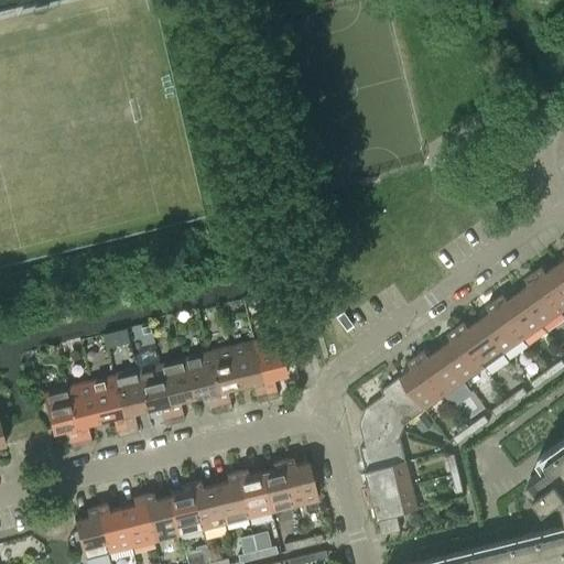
[(563,308),(563,272),(557,263),(546,271),(542,266),(533,271),(562,311),(563,308)]
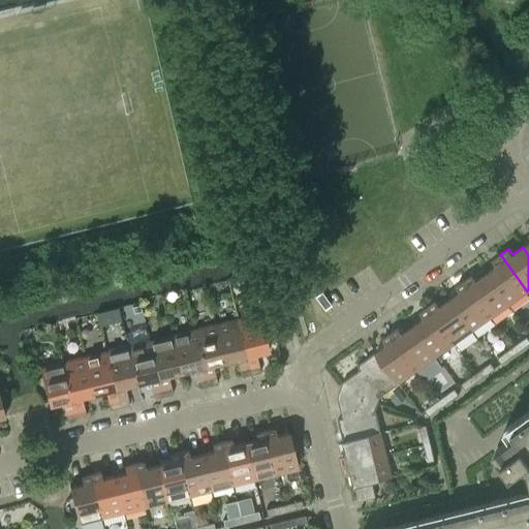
[(497,266),(487,273),(508,305),(527,291),(500,254),(493,260),(497,266)]
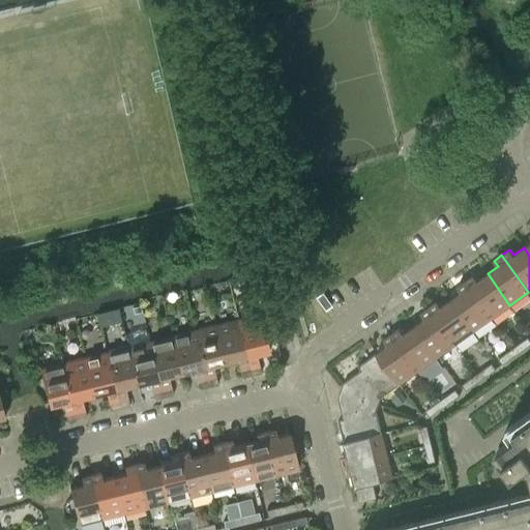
[(473,275),(465,281),(492,318),(509,305),(488,273),(477,281),(473,275)]
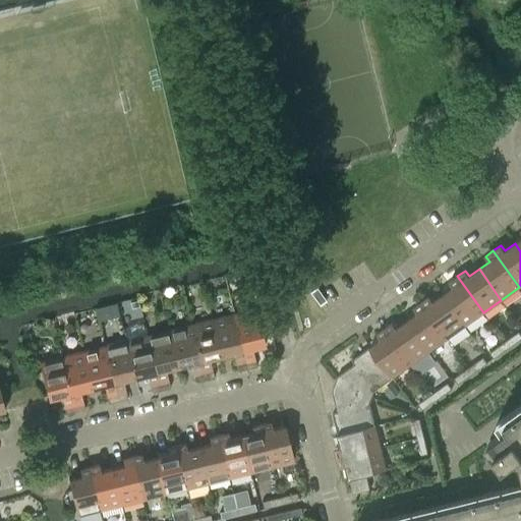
[(483,312),(457,276),(449,282),(453,287),(444,294),(465,326),(483,312)]
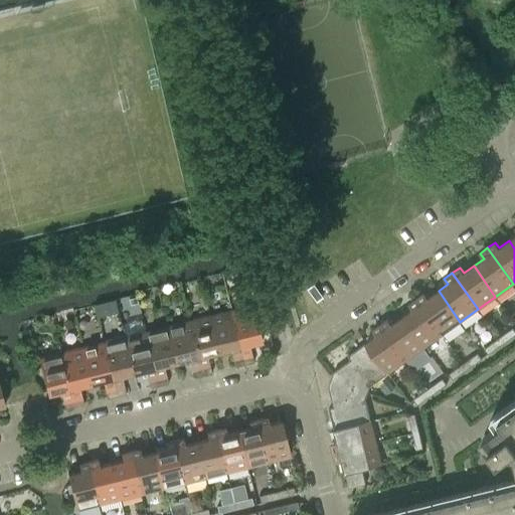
[(460,322),(439,291),(428,298),(424,293),(416,298),(443,334),(460,322)]
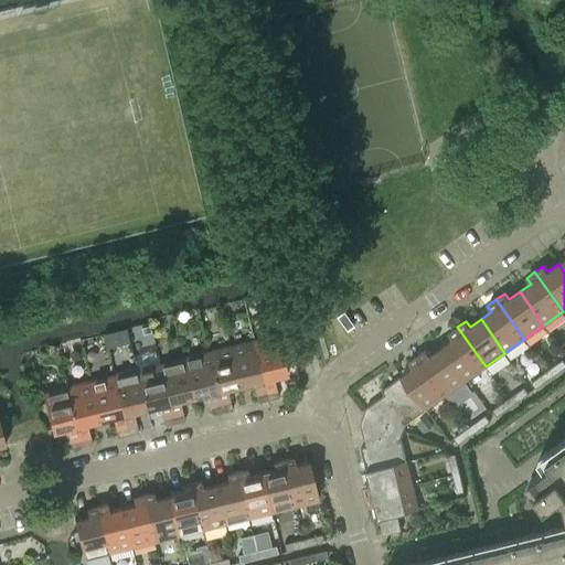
[(118,350),(149,342),(145,322),(106,331),(109,345),(116,343),(118,350)]
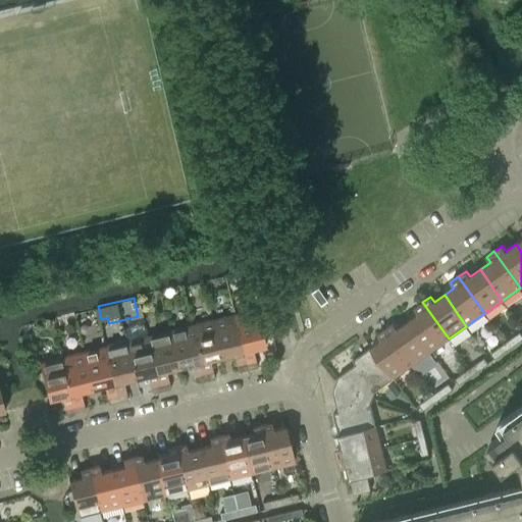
[(418,313),(408,321),(430,352),(449,338),(422,302),(414,308),(418,313)]
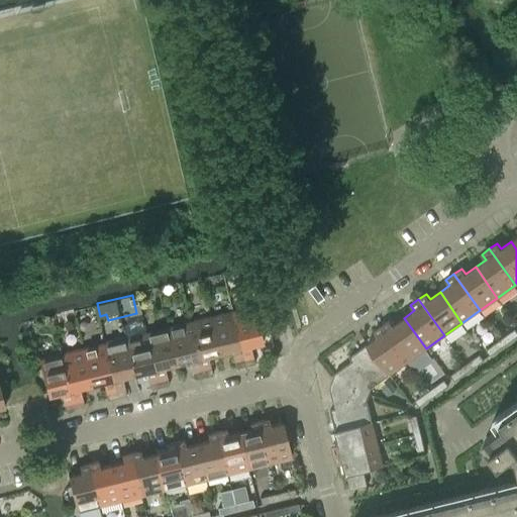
[(253,305),(231,311),(245,366),(254,364),(249,345),(263,342),(253,305)]
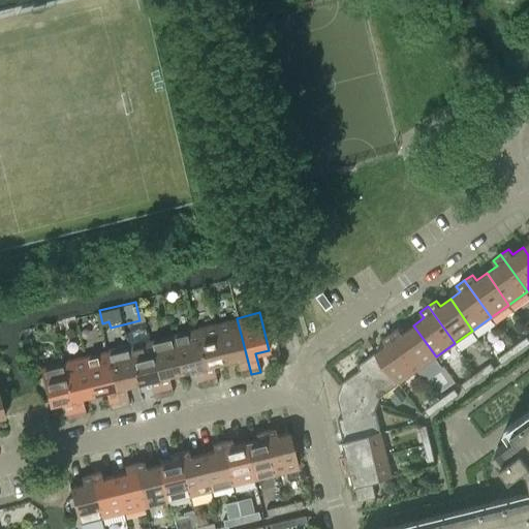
[(251,374),(237,318),(215,323),(224,361),(237,359),(241,376),(251,374)]
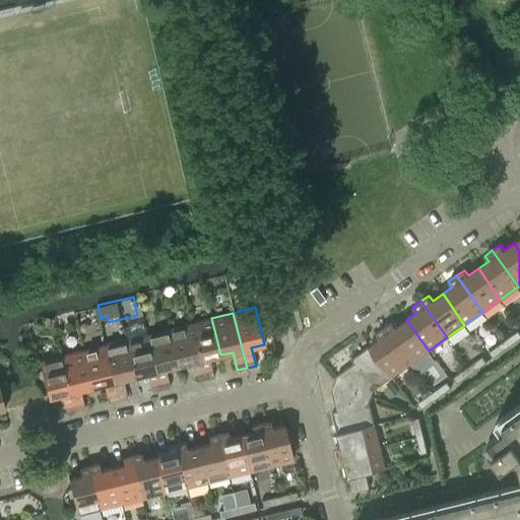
[(211,318),(190,323),(204,379),(213,376),(208,358),(220,354),(211,318)]
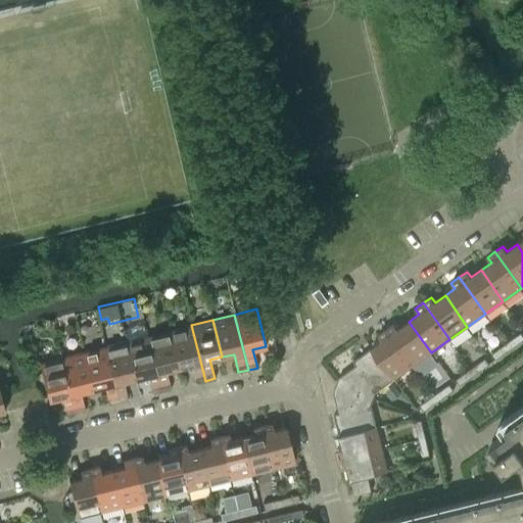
[(431,352),(409,322),(398,329),(394,324),(386,329),(413,366),(431,352)]
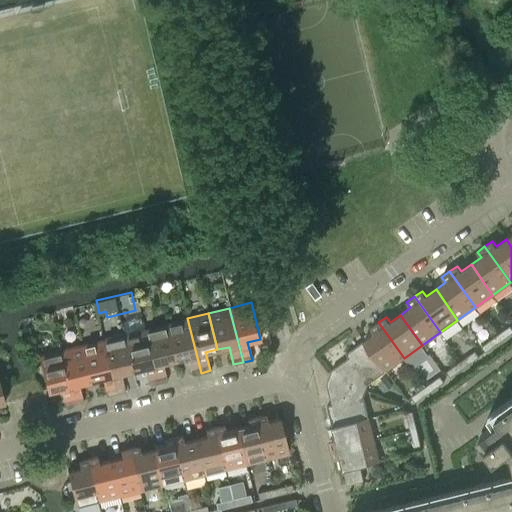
[(201,373),(187,318),(166,324),(175,360),(187,357),(191,375),(201,373)]
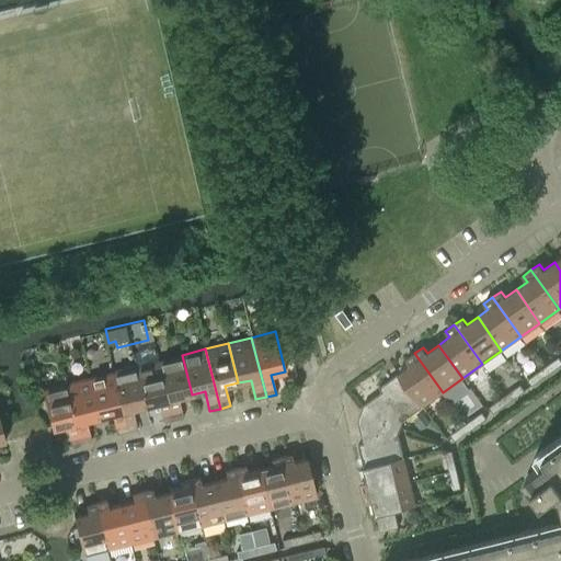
[(410,365),(399,373),(423,407),(443,392),(414,353),(405,359),(410,365)]
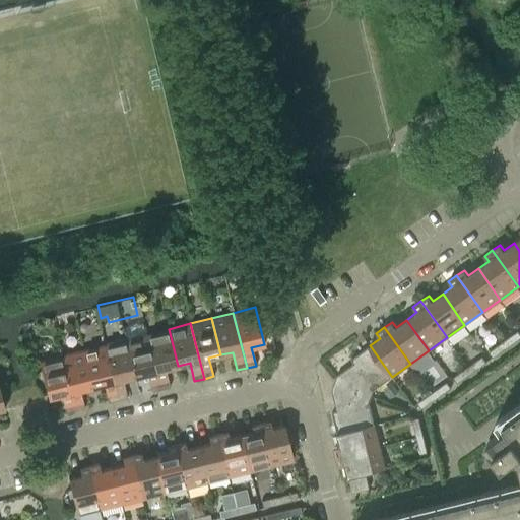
[(178,366),(169,329),(146,334),(160,389),(170,387),(165,369),(178,366)]
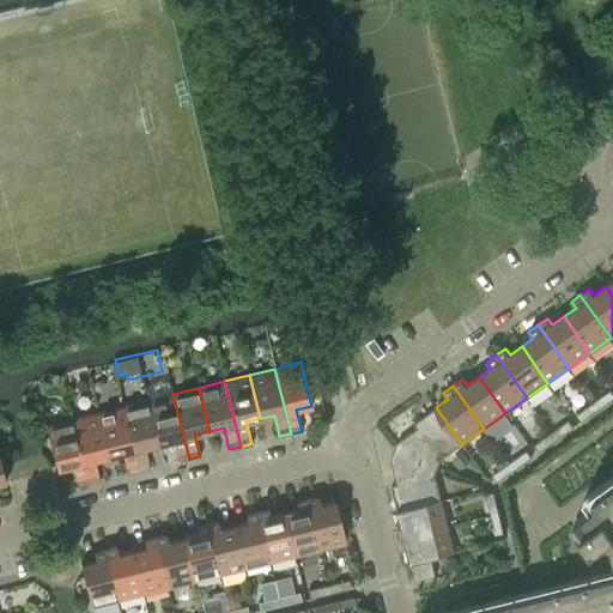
[(612,393),(611,390),(593,402),(598,408),(612,398),(612,393)]
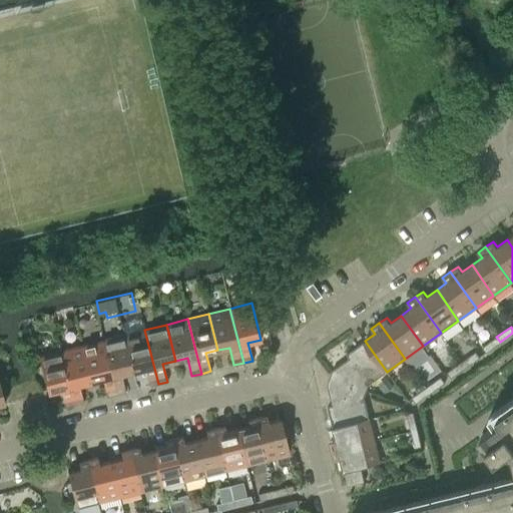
[(158,384),(144,330),(123,335),(132,372),(144,369),(148,387),(158,384)]
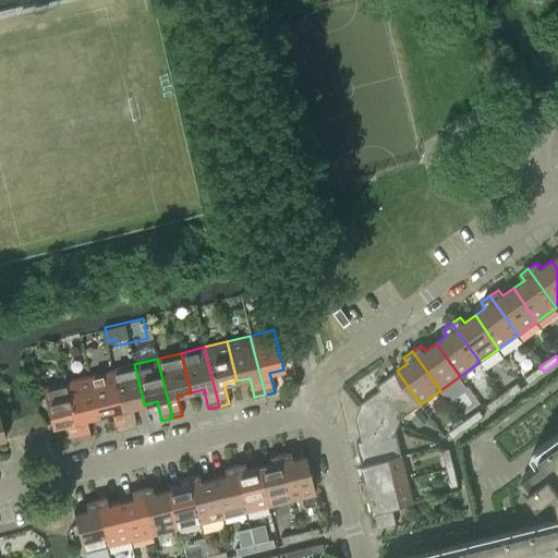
[(134,364),(111,371),(126,429),(136,426),(131,407),(144,404),(134,364)]
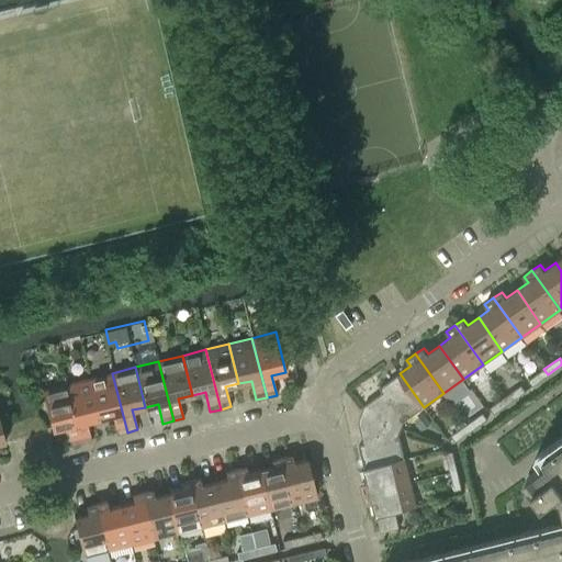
[(548,374),(543,369),(528,380),(532,386),(548,374)]
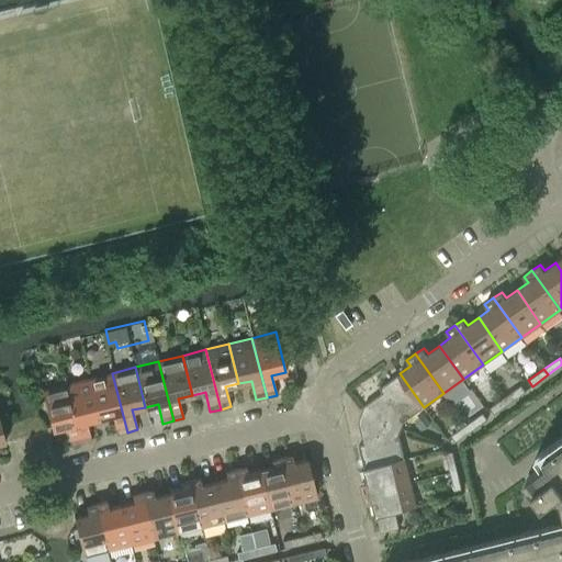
[(112,373),(89,379),(99,418),(112,415),(116,435),(127,433),(112,373)]
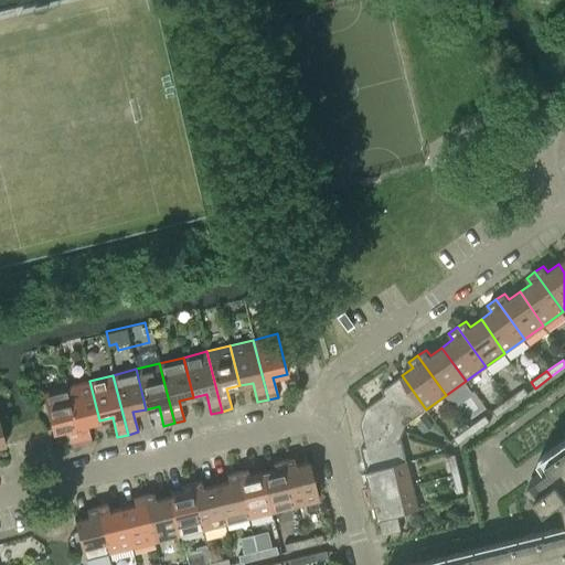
[(365,407),(363,415),(404,430),(406,423),(426,409),(402,375),(382,390),(385,394),(365,407)]
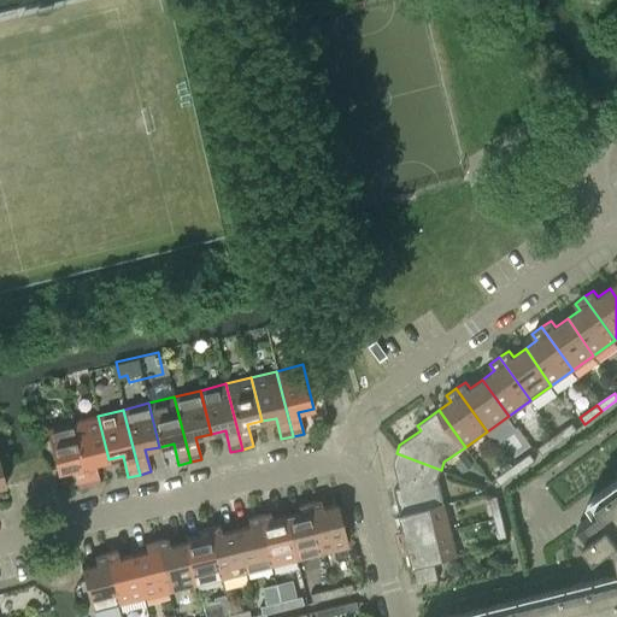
[(109,459),(98,416),(72,422),(89,487),(100,485),(95,463),(109,459)]
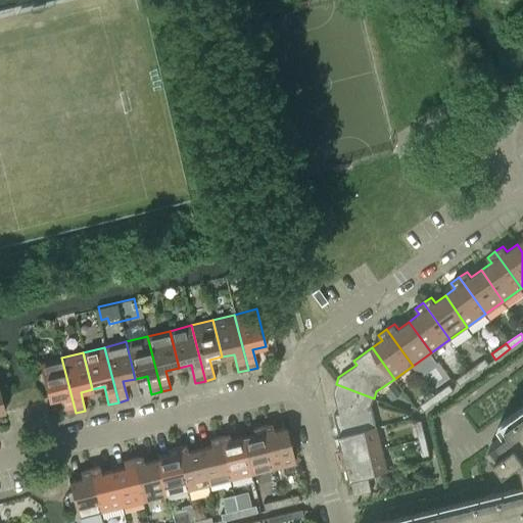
[(76,413),(61,358),(39,363),(48,400),(61,396),(65,415),(76,413)]
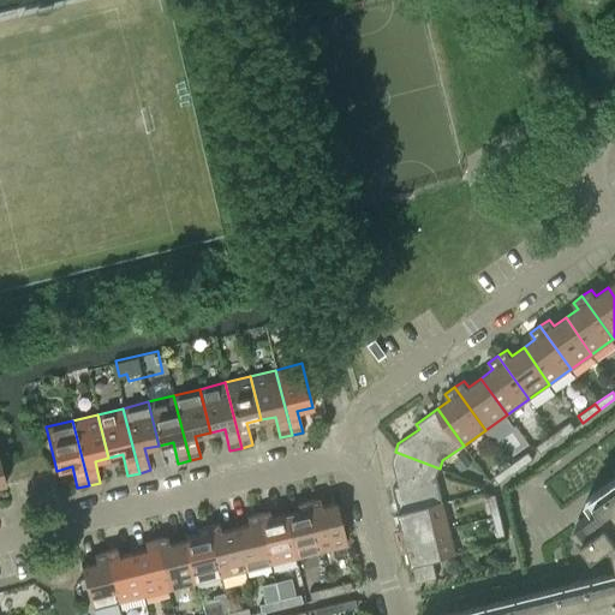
[(571,422),(553,434),(557,441),(575,428),(571,422)]
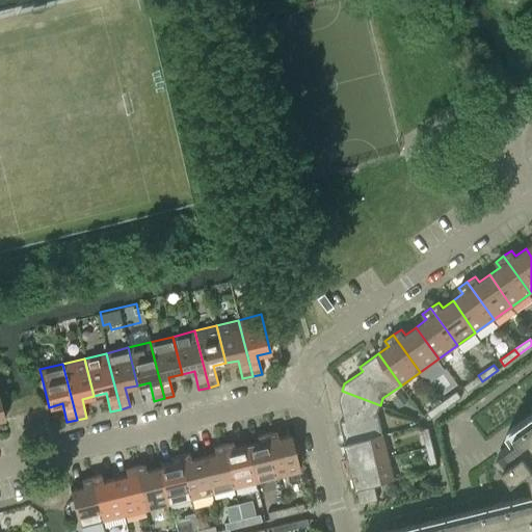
[(482,381),(478,375),(463,386),(468,392),(482,381)]
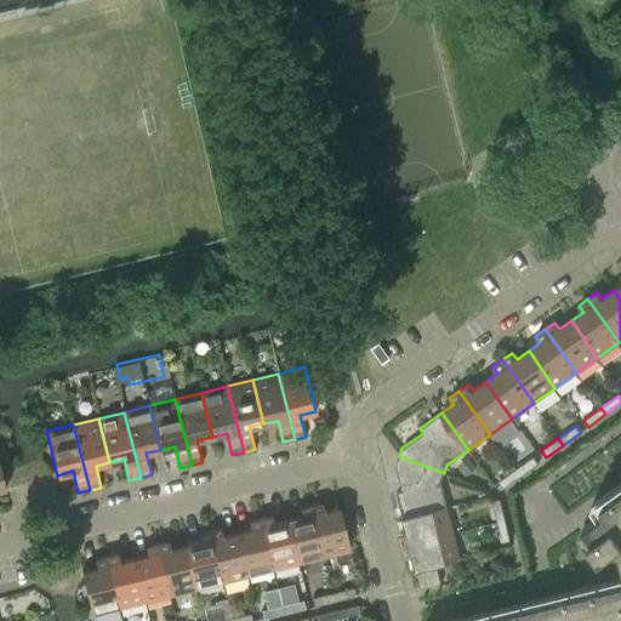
[(444,473),(399,456),(396,465),(402,490),(397,491),(403,518),(448,507),(440,482),(444,473)]
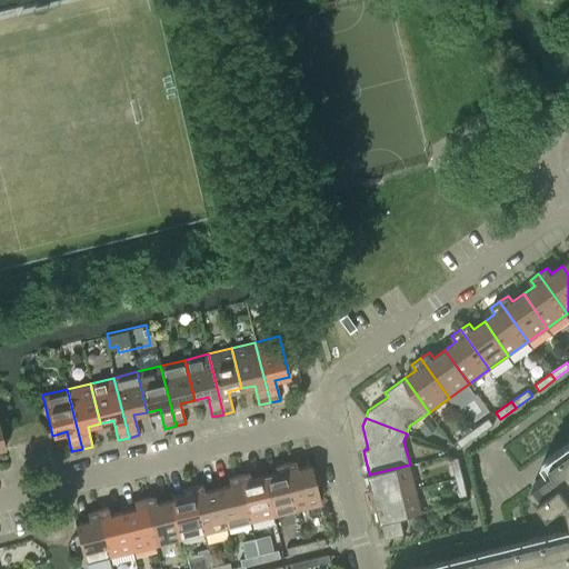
[(489,418),(472,430),(476,436),(493,423),(489,418)]
